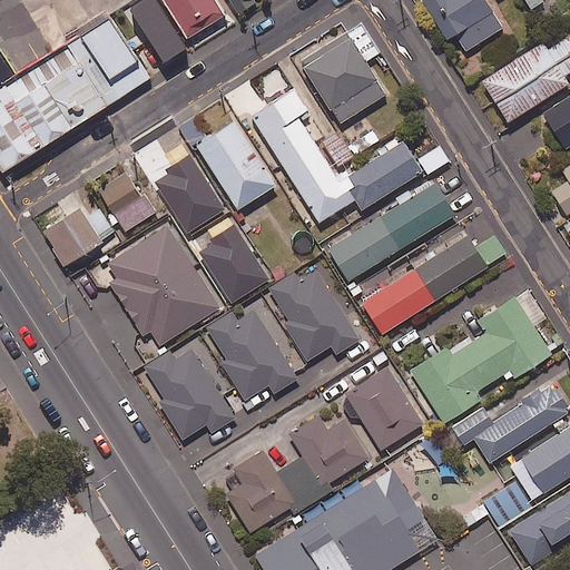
[(128,0),(101,0),(0,65),(0,135),(10,151),(163,53),(128,0)]
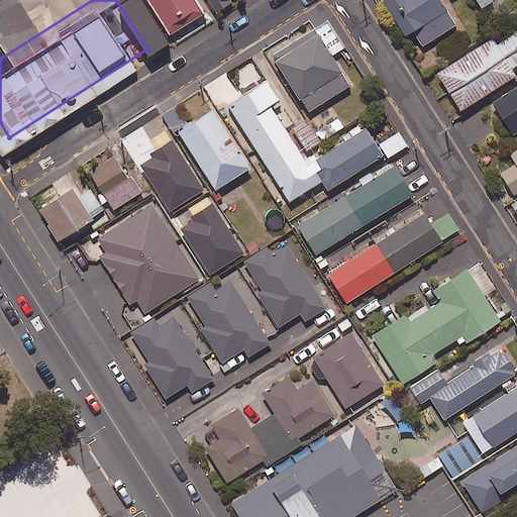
[(202,12),(194,0),(147,0),(168,32),(202,12)]
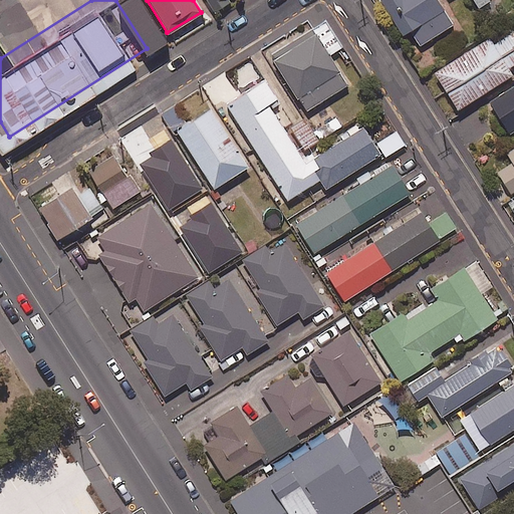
[(207,0),(214,10),(229,0),(207,0)]
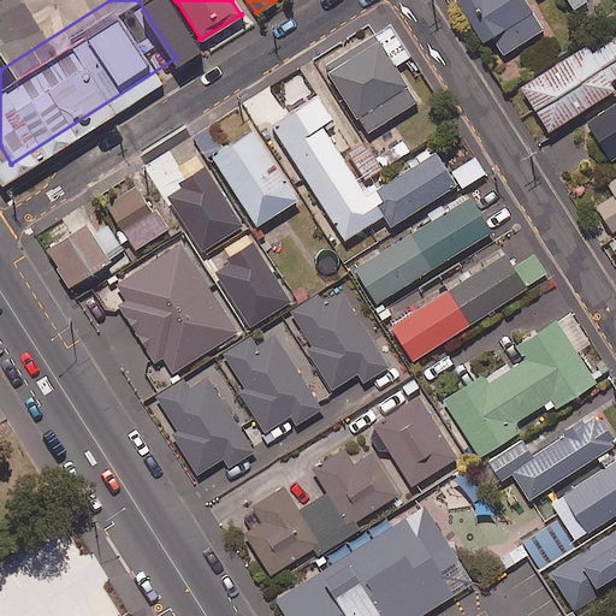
[(543,28),(525,0),(456,0),(481,40),(490,34),(502,53),(543,28)]
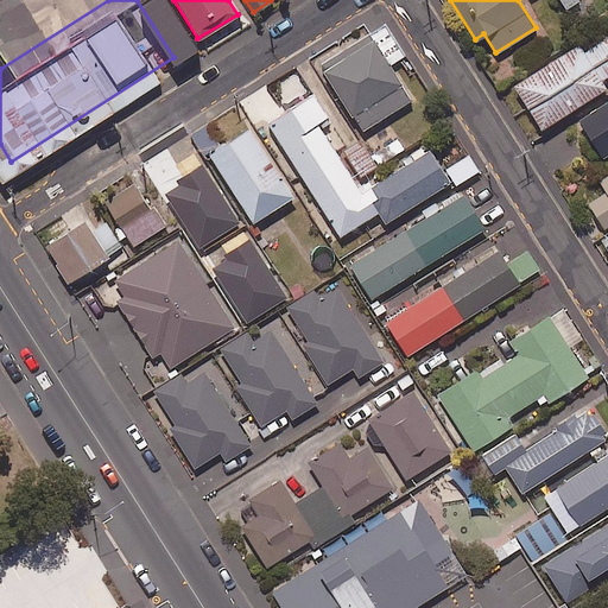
[(0,69),(20,57),(0,25),(0,69)]
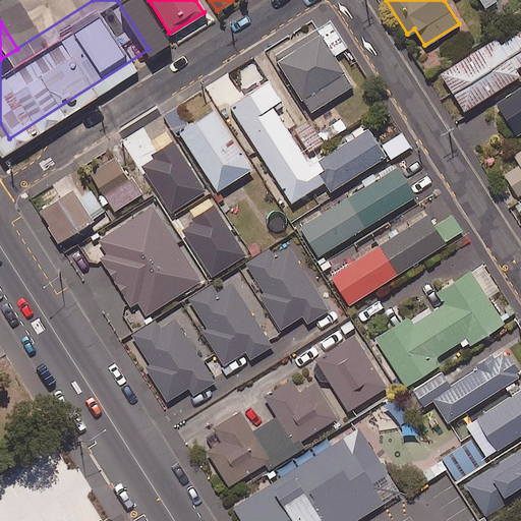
[(346,46),(330,21),(274,57),(309,111),(351,83),(333,55),(346,46)]
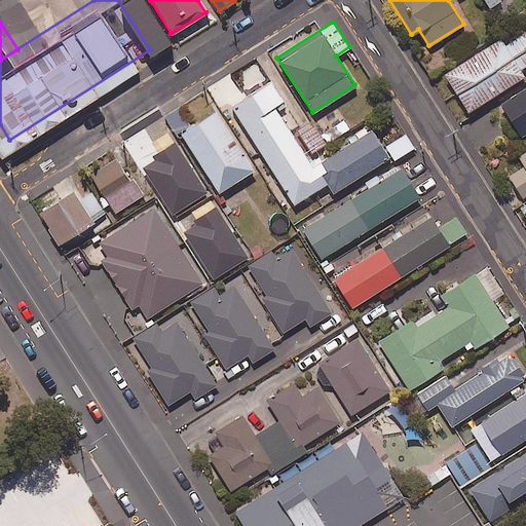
[(525,63),(525,35),(523,30),(501,44),(497,38),(443,72),(467,110),(523,74),(520,68),(525,63)]
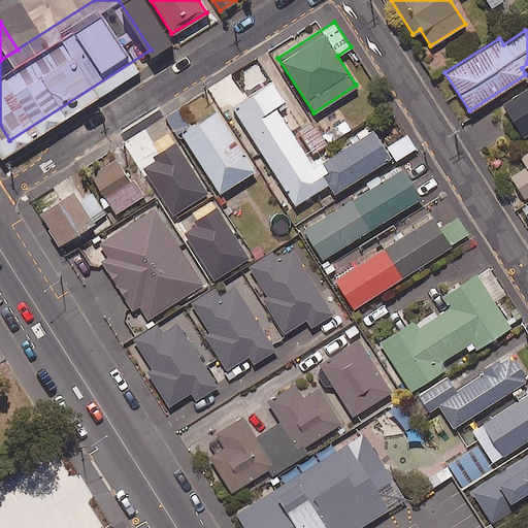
[(245,96),(232,74),(211,87),(226,110),(232,107),(294,204),(327,183),(333,193),(389,157),(369,126),(349,138),(352,142),(312,167),(276,109),(286,104),(270,79),(245,96)]
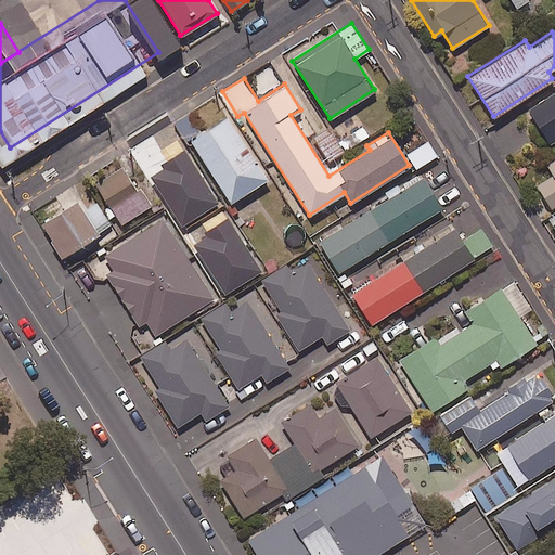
[(554,138),(554,89),(527,108),(550,142),(554,138)]
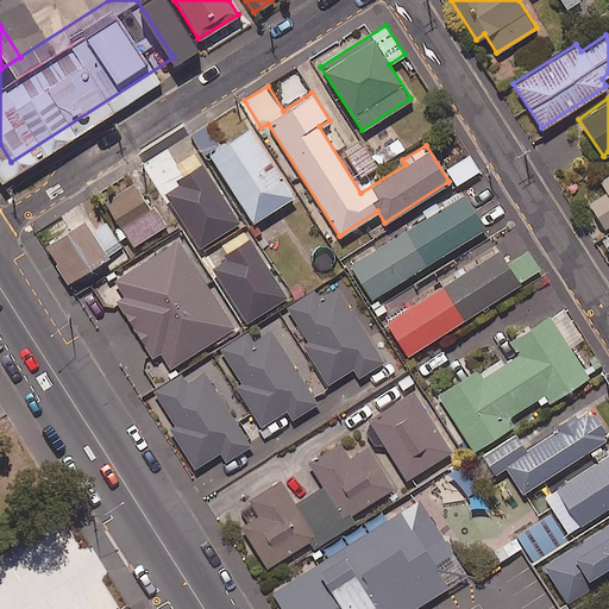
[(293,195),(249,126),(208,152),(252,221),(293,195)]
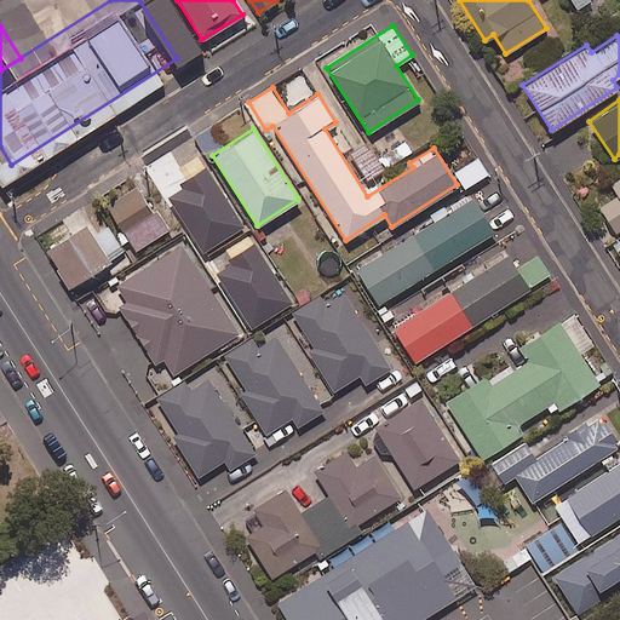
[(383,168),(366,142),(350,153),(367,179),(383,168)]
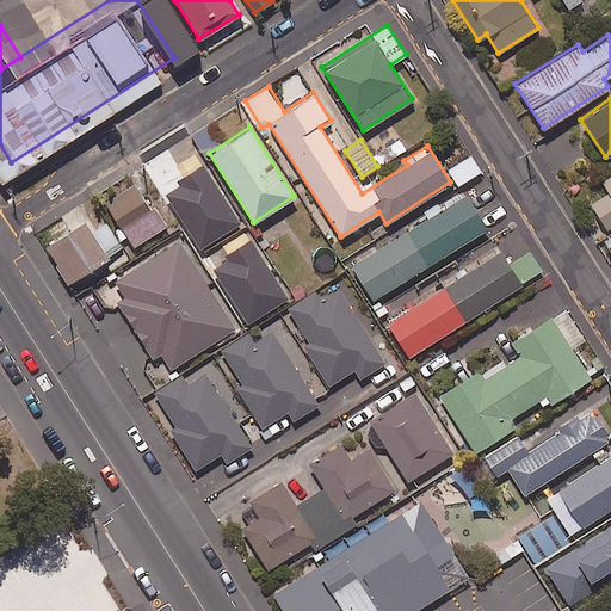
[(233,218),(196,156),(152,184),(189,245),(205,234),(214,247),(230,236),(223,224),(233,218)]
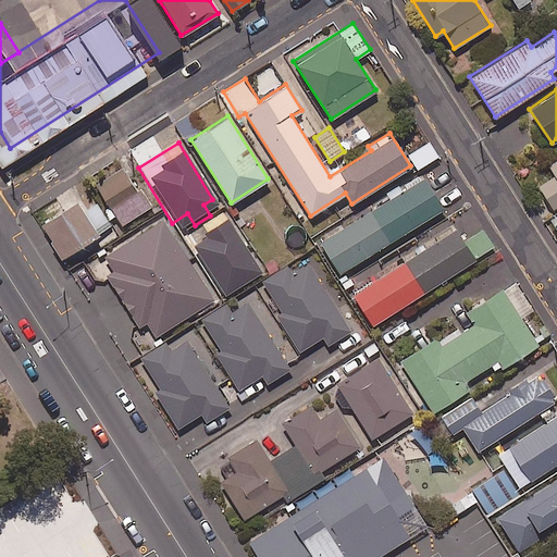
[(437,157),(431,143),(410,152),(417,166),(437,157)]
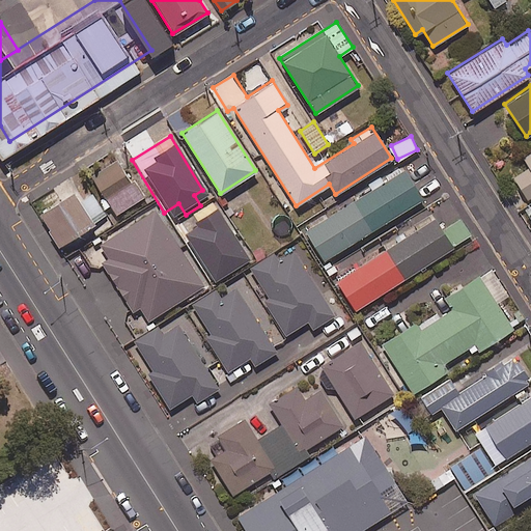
[(530,151),(523,158),(528,166),(512,176),(530,205),(530,151)]
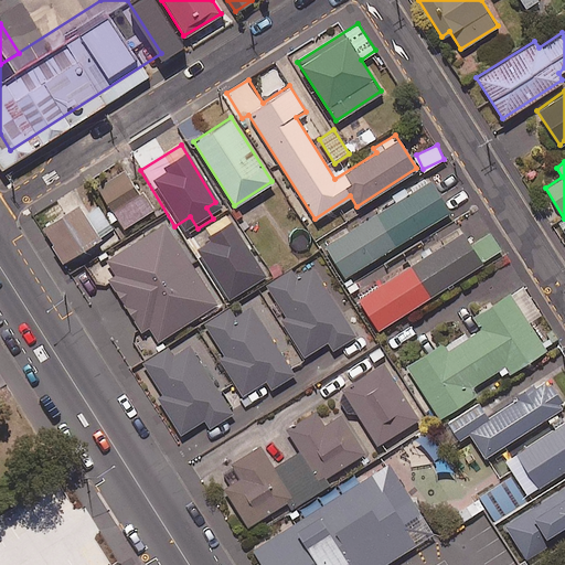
[(151,209),(124,169),(96,189),(124,227),(151,209)]
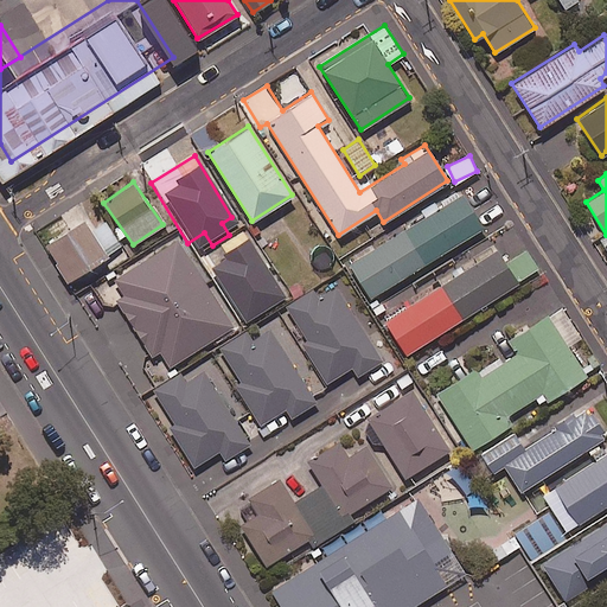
[(483,227),(461,192),(347,261),(369,296),(483,227)]
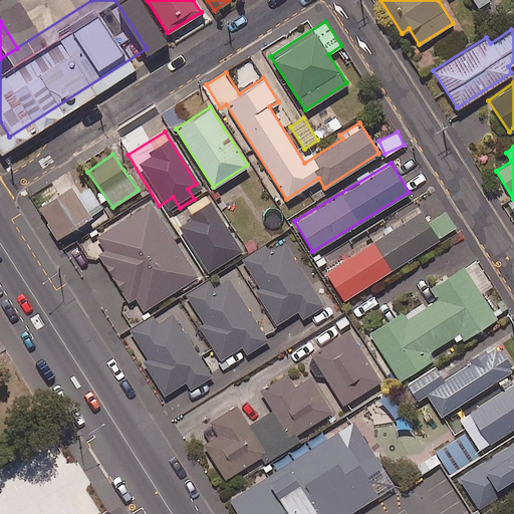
[(89,217),(70,184),(37,203),(56,237),(89,217)]
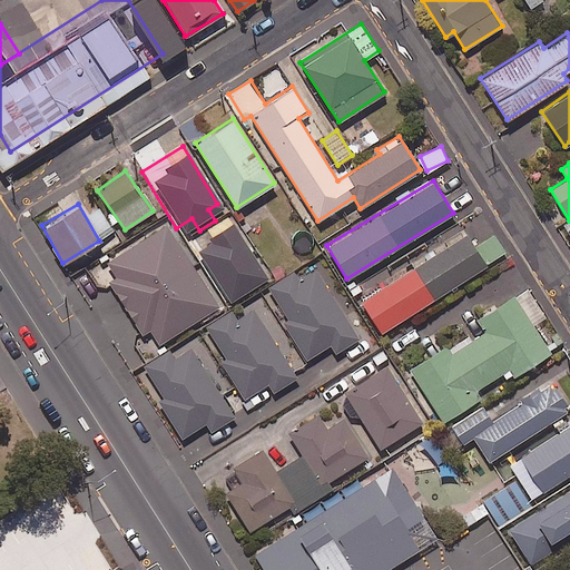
[(112,231),(99,207),(86,214),(99,238),(112,231)]
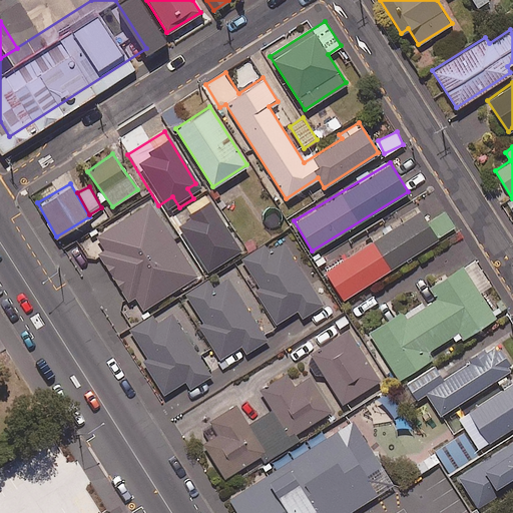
[(196,275),(149,201),(92,238),(139,312),(196,275)]
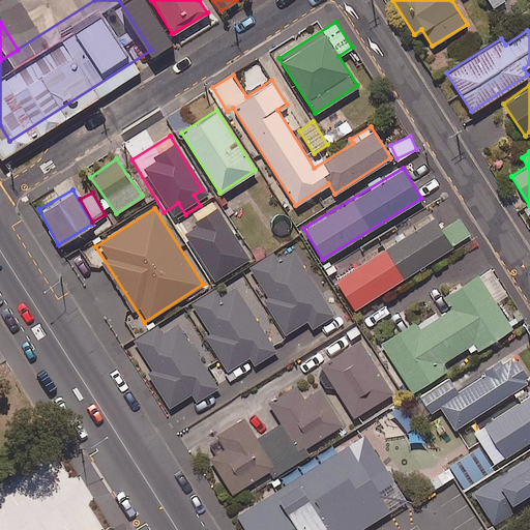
[(441,229),(434,216),(335,278),(354,308),(470,235),(460,217),(441,229)]
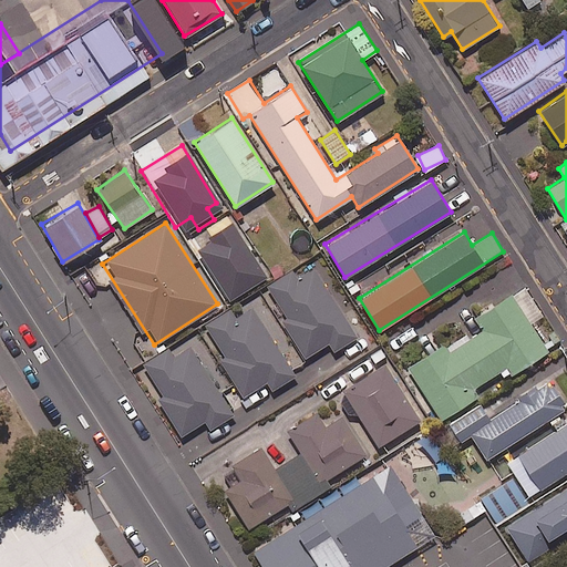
[(299,278),(294,269),(266,286),(286,318),(282,320),(306,356),(328,342),(333,350),(357,336),(315,268),(299,278)]
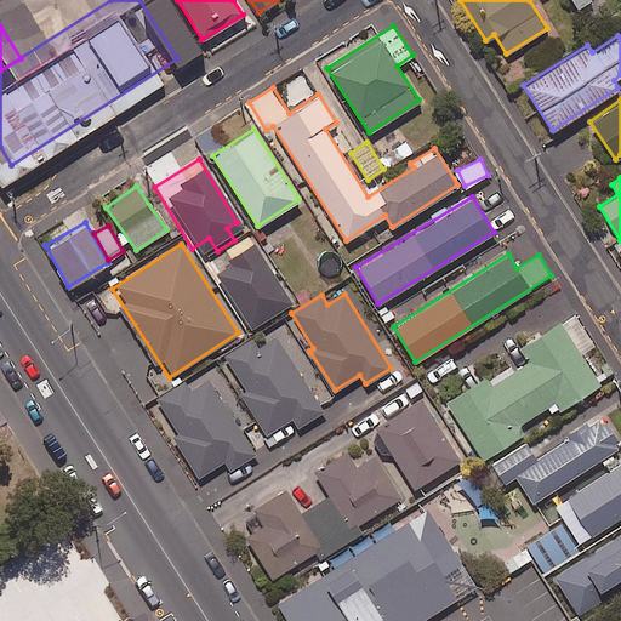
[(594,343),(574,312),(519,347),(529,360),(513,371),(507,362),(444,402),(482,460),(523,433),(518,425),(547,405),(552,414),(599,383),(580,353),(594,343)]
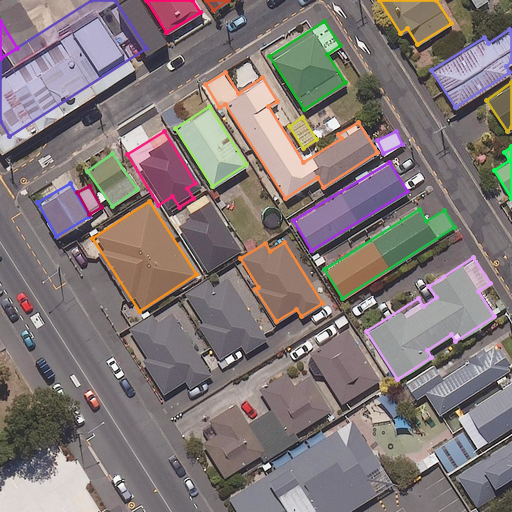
[(213,287),(207,278),(184,293),(204,324),(200,326),(220,357),(240,344),(245,352),(266,338),(228,277),(213,287)]
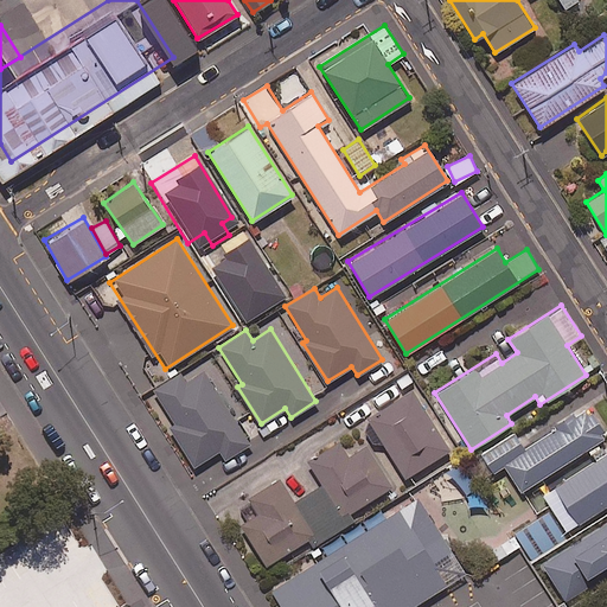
[(249,443),(203,369),(184,382),(178,372),(149,390),(196,464),(218,449),(224,459),(249,443)]
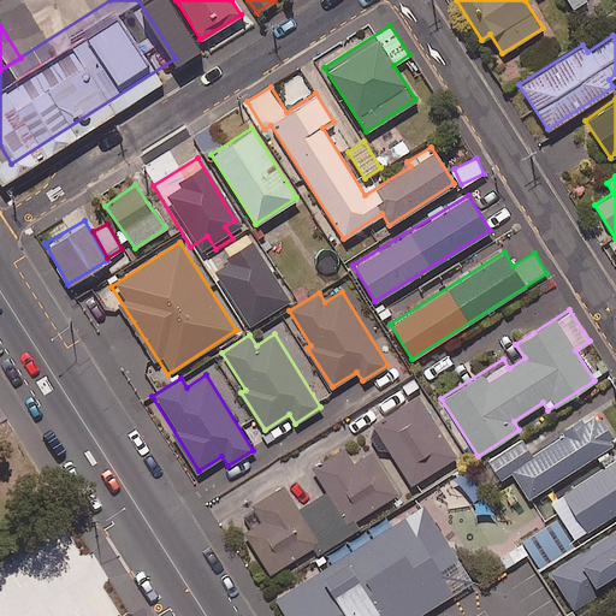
[(456,456),(419,397),(372,426),(409,485),(456,456)]
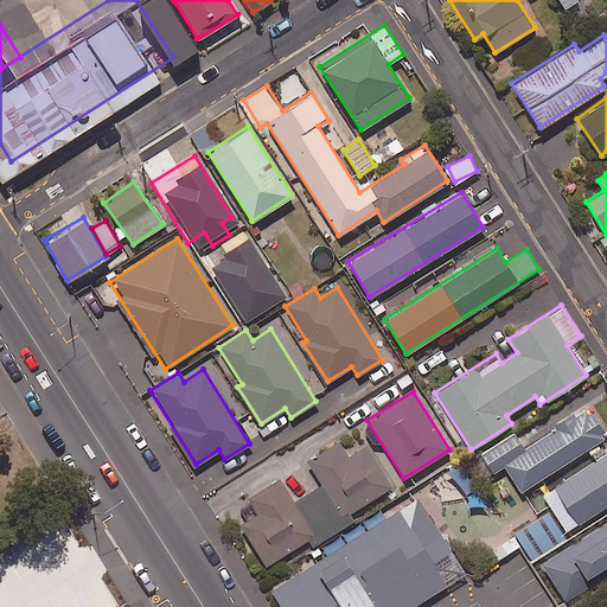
[(606,436),(587,406),(556,425),(557,427),(523,448),(513,432),(480,452),(492,471),(504,464),(521,490),(606,436)]
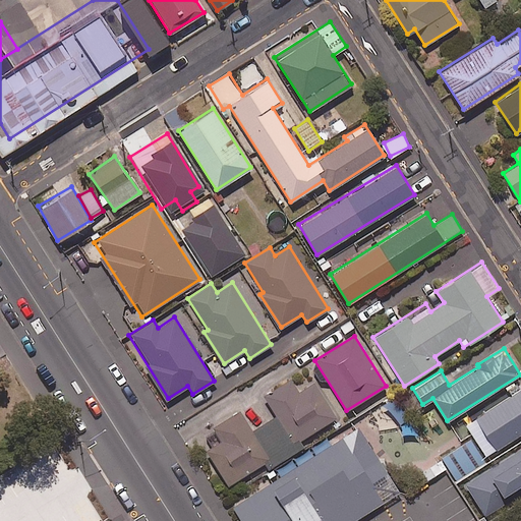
[(297,391),(289,379),(264,395),(277,415),(252,430),(239,410),(213,426),(222,440),(206,450),(228,484),(265,462),(268,467),(302,445),(299,440),(336,416),(313,382),(297,391)]
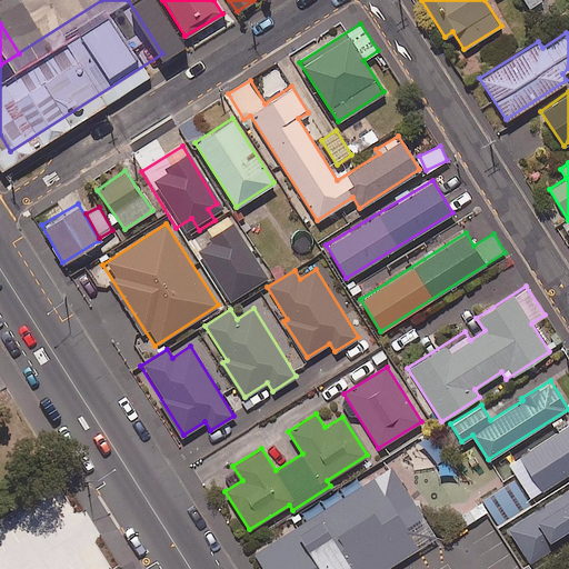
[(568,471),(568,423),(519,457),(541,490),(568,471)]
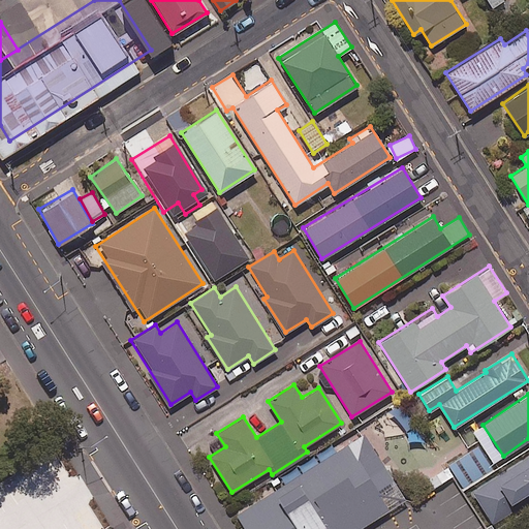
[(0,528),(112,528),(48,434),(0,465),(0,528)]
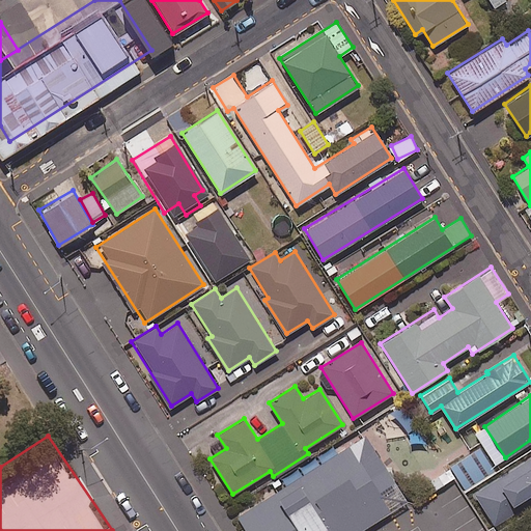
[(236,515),(246,530),(361,530),(406,503),(364,437),(236,515)]
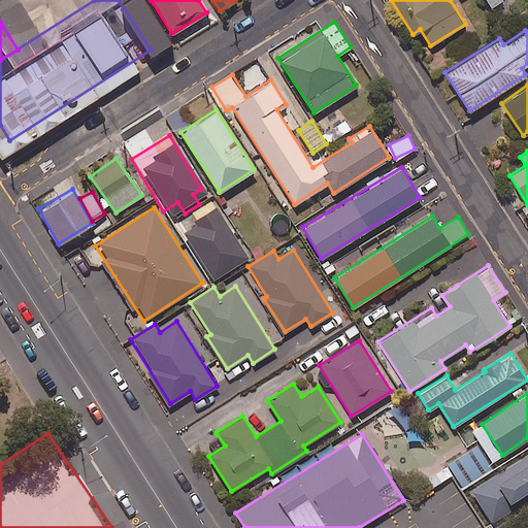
[(496,467),(481,441),(426,475),(433,486),(453,473),(462,488),(496,467)]
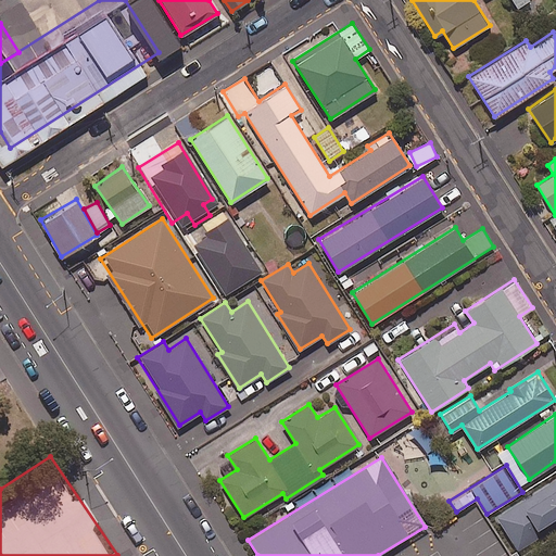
[(555,514),(555,478),(496,517),(516,547),(541,531),(538,527),(555,514)]
